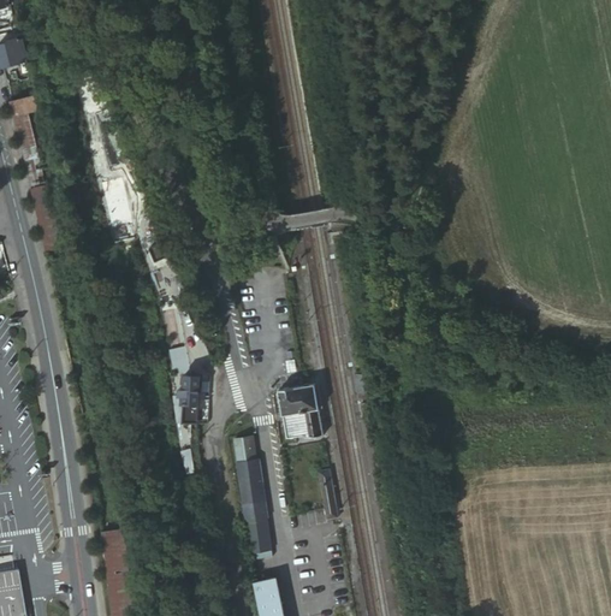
[(0,69),(33,60),(39,58),(34,35),(16,40),(16,37),(6,40),(6,42),(0,43),(0,69)]
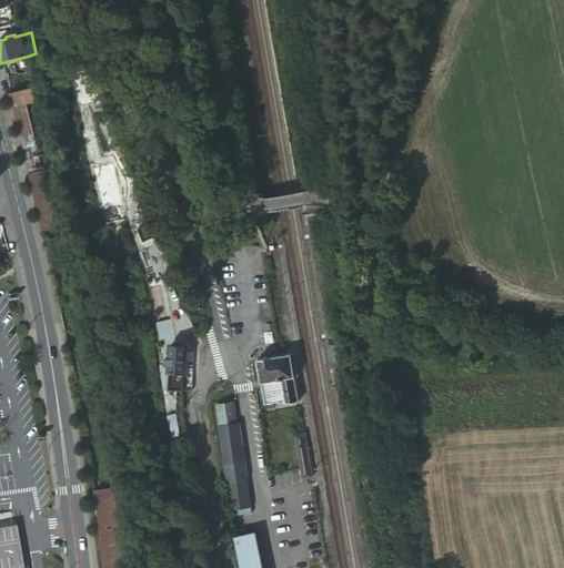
[(31,88),(47,83),(41,67),(26,71),(31,88)]
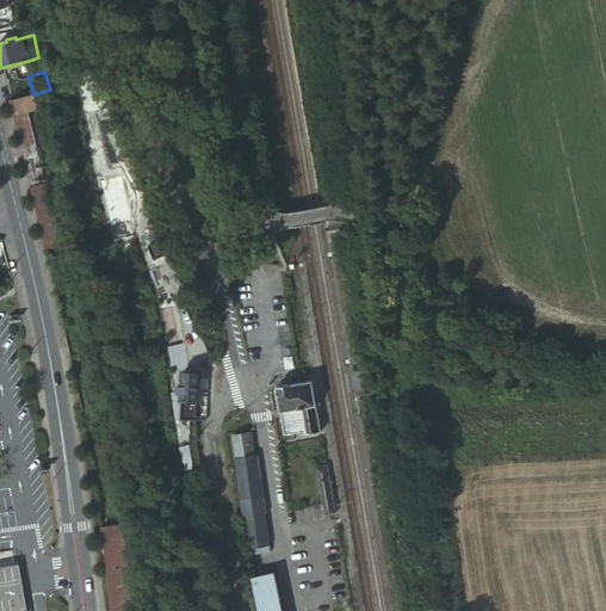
[(42,248),(62,244),(51,184),(68,180),(54,104),(50,90),(33,94),(30,96),(5,103),(42,248)]
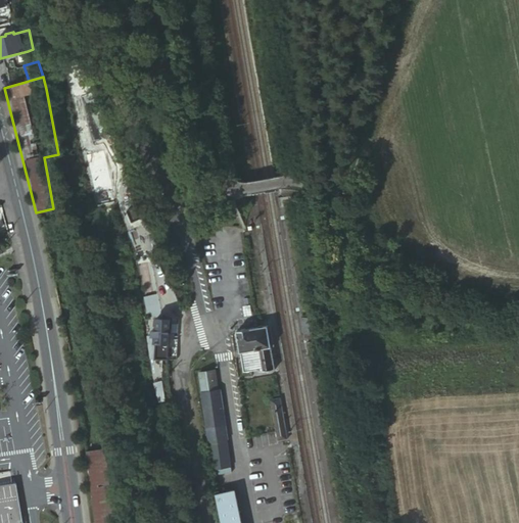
[(151,358),(166,359),(168,319),(153,318),(153,326),(151,326),(148,328),(148,334),(152,335),(151,358)]
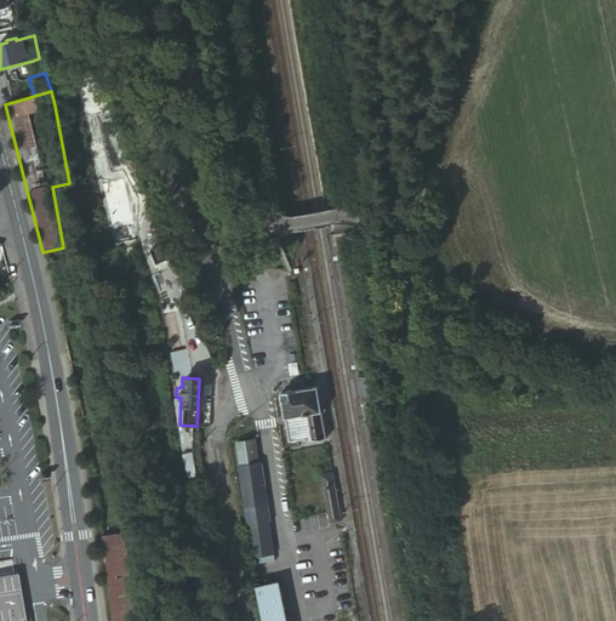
[(368,403),(364,380),(357,381),(360,404),(368,403)]
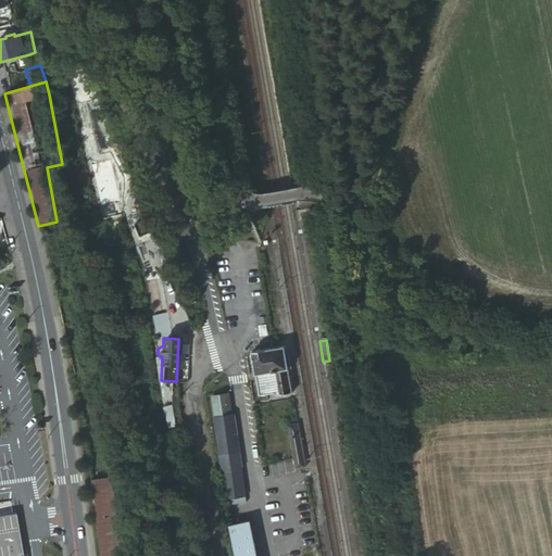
[(281,346),(271,349),(255,351),(248,352),(251,374),(252,374),(285,368),(283,353),(281,346)]
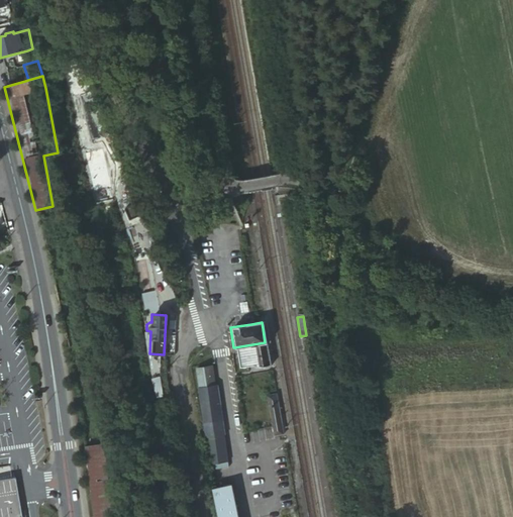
[(269,366),(265,342),(234,347),(238,367),(253,366),(253,368),(269,366)]
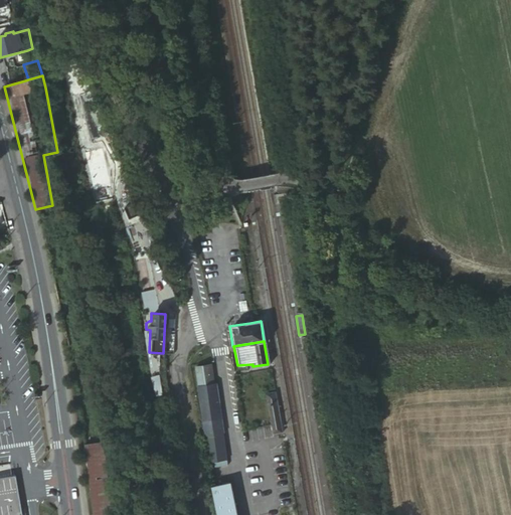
[(221,433),(214,385),(196,388),(203,435),(221,433)]
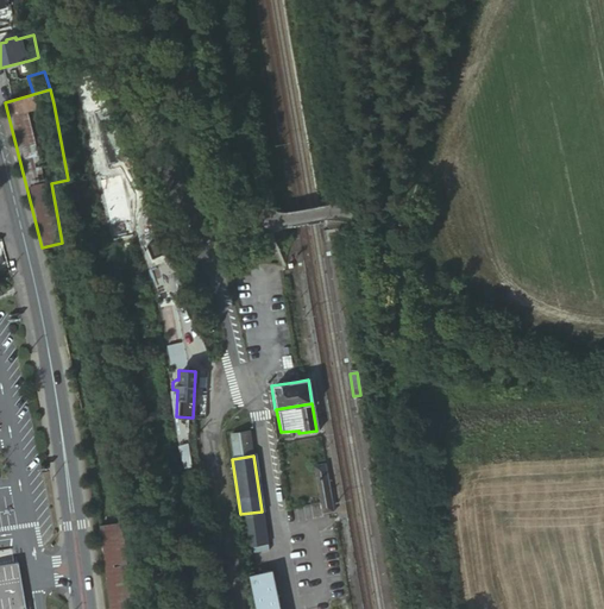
[(332,512),(322,466),(312,468),(318,504),(320,514),(327,513),(332,512)]
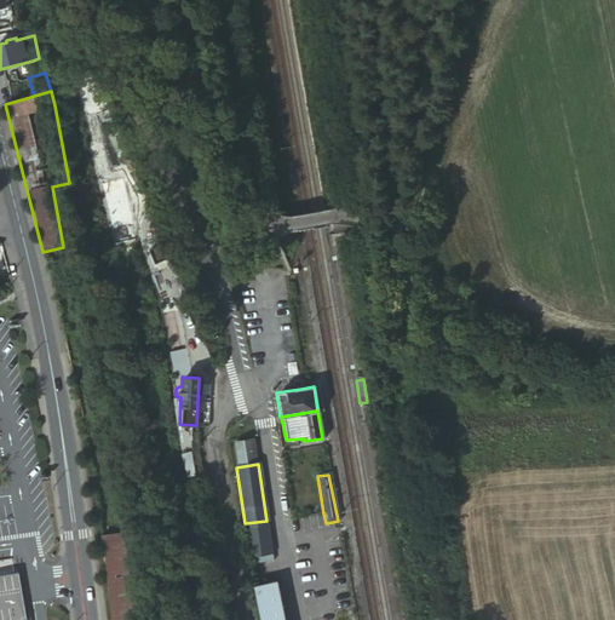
[(132,530),(109,534),(122,619),(144,619),(144,613),(137,567),(132,530)]
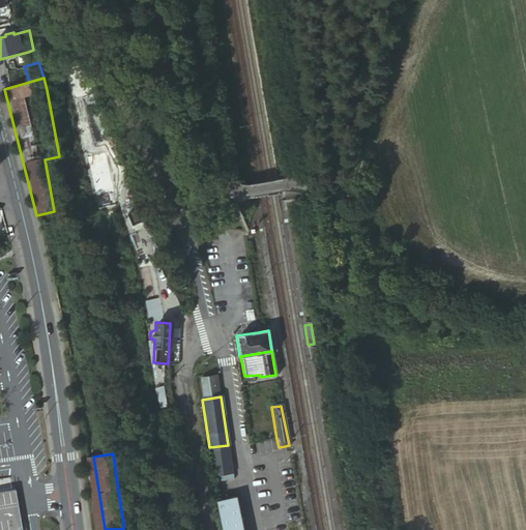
[(93,457),(85,458),(89,480),(94,529),(105,529),(93,457)]
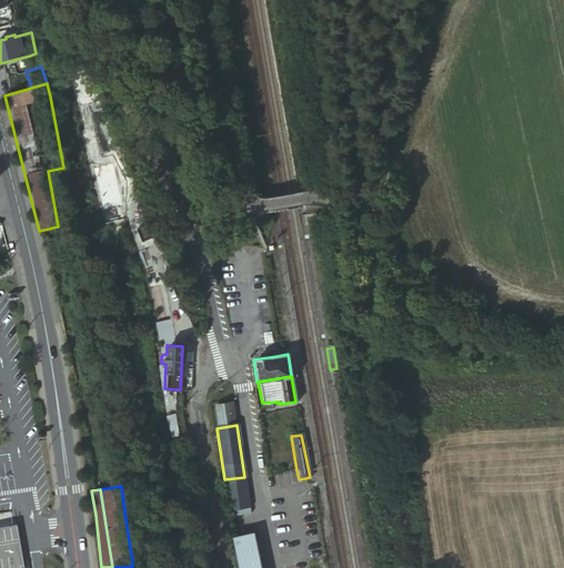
[(260,567),(254,535),(237,537),(242,567),(260,567)]
